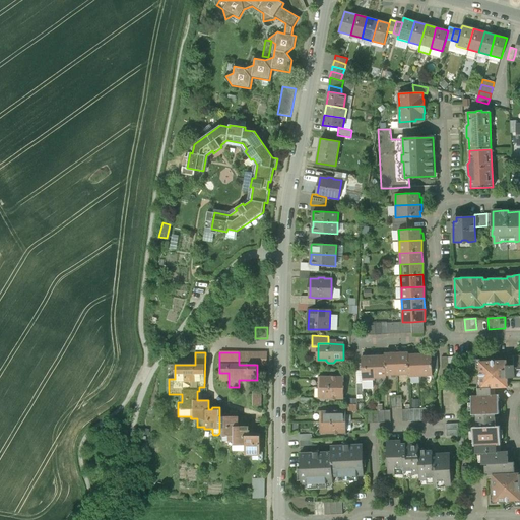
[(396,352),(385,353),(385,355),(386,375),(397,375),(396,352)]
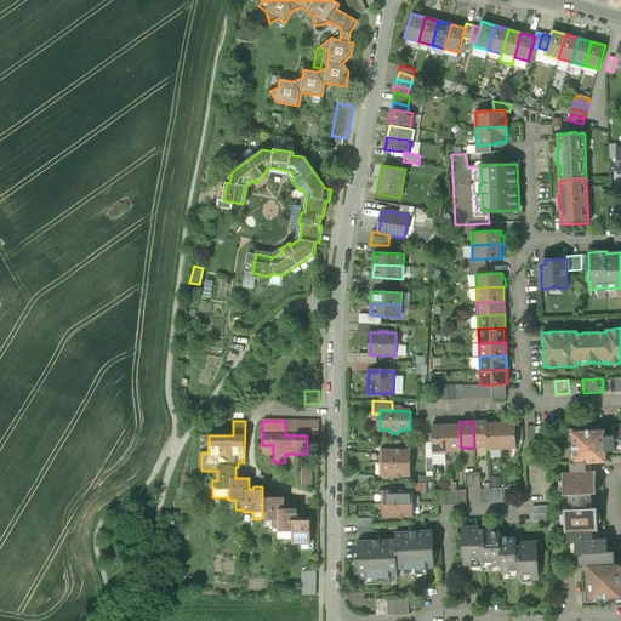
[(488,421),(473,421),(474,448),(488,446),(489,446),(488,423),(488,421)]
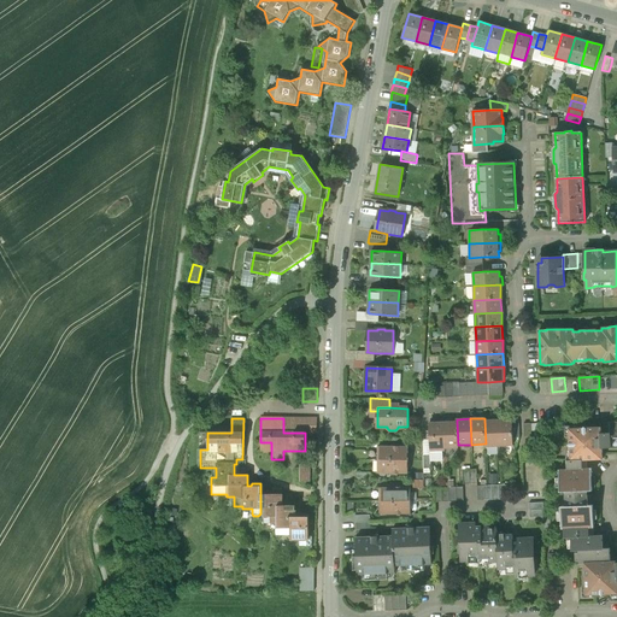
[(444,419),(434,421),(434,423),(429,423),(430,454),(430,460),(442,460),(442,451),(445,451),(445,448),(444,422),(444,419)]
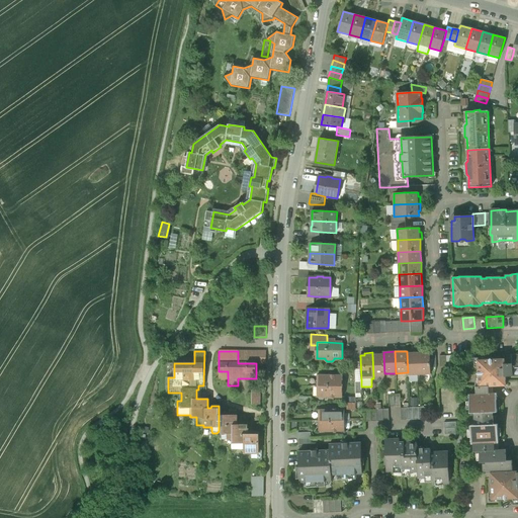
[(407,353),(408,372),(407,372),(407,374),(419,374),(418,352),(407,353)]
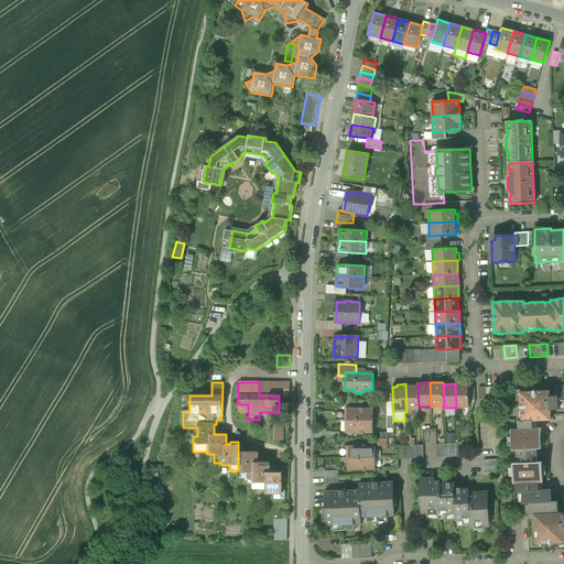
[(468,383),(455,383),(456,408),(469,407),(468,400),(468,387),(468,383)]
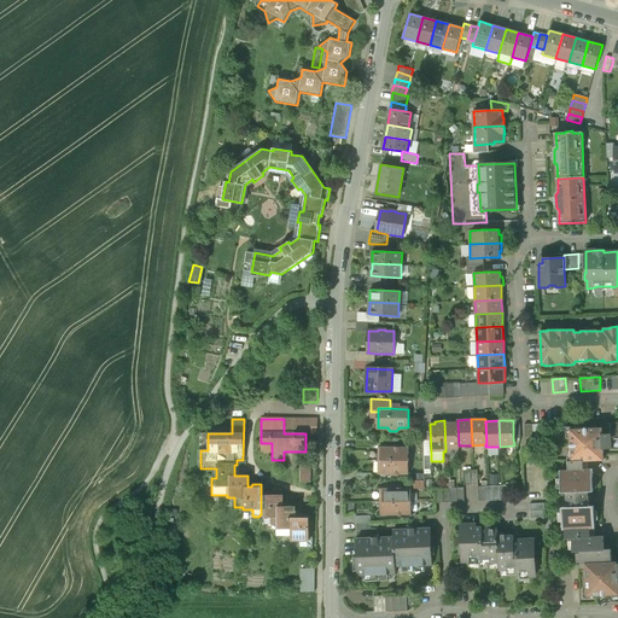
[(617,421),(611,423),(611,433),(602,433),(602,427),(570,429),(571,444),(571,447),(571,460),(571,461),(583,460),(583,461),(604,460),(604,449),(612,448),(612,439),(617,438),(617,421)]
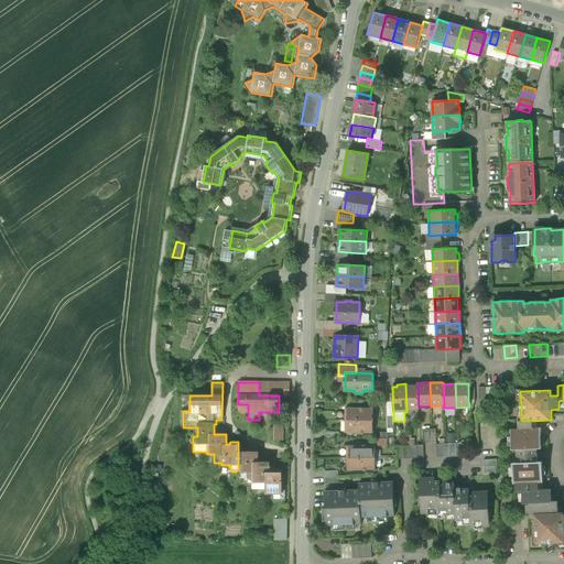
[(405,386),(407,410),(419,409),(419,407),(418,386),(405,386)]
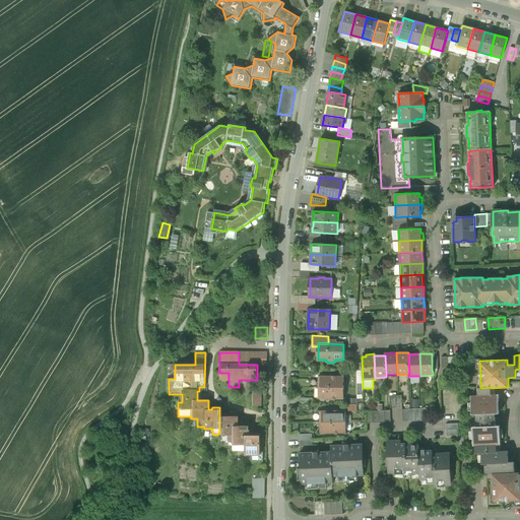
[(343,377),(318,376),(318,387),(343,388),(343,377)]
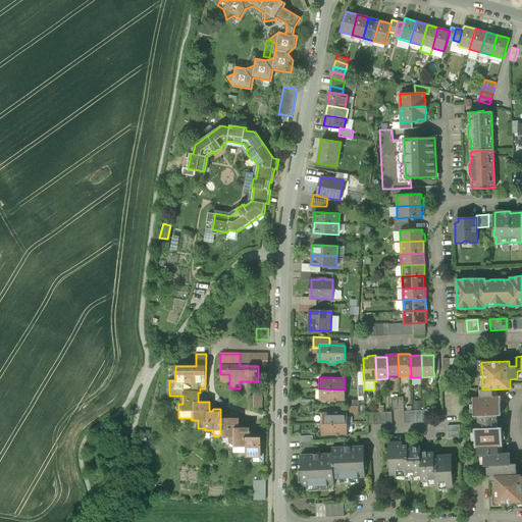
[(261,388),(254,388),(253,407),(261,408),(261,388)]
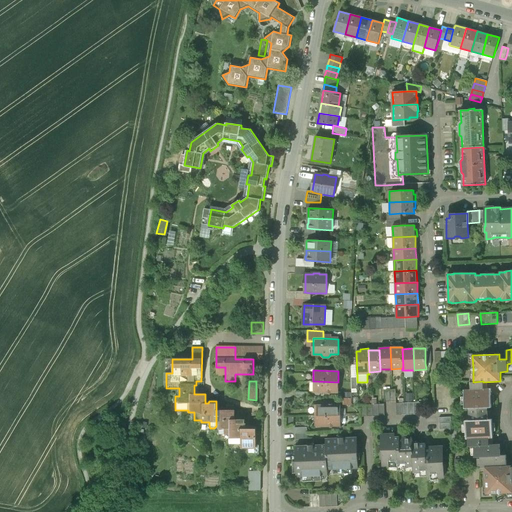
[(338,382),(313,381),(313,392),(338,393),(338,382)]
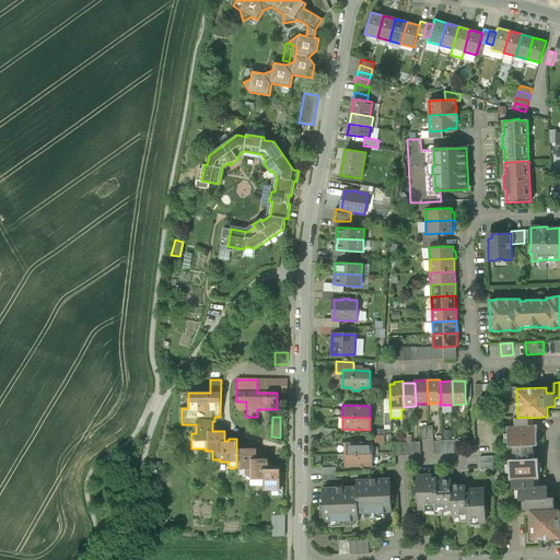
[(528,417),(517,418),(517,417),(514,418),(515,426),(508,426),(509,446),(513,446),(513,453),(534,452),(533,445),(538,445),(537,424),(529,426),(528,418),(528,417)]
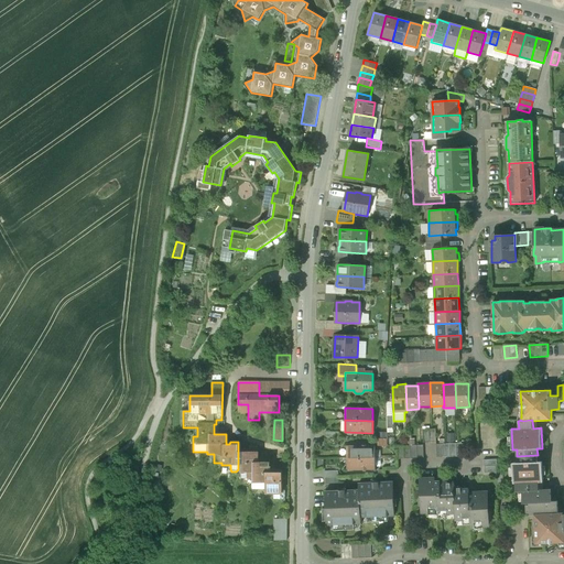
[(463,443),(443,444),(444,457),(463,456),(463,443)]
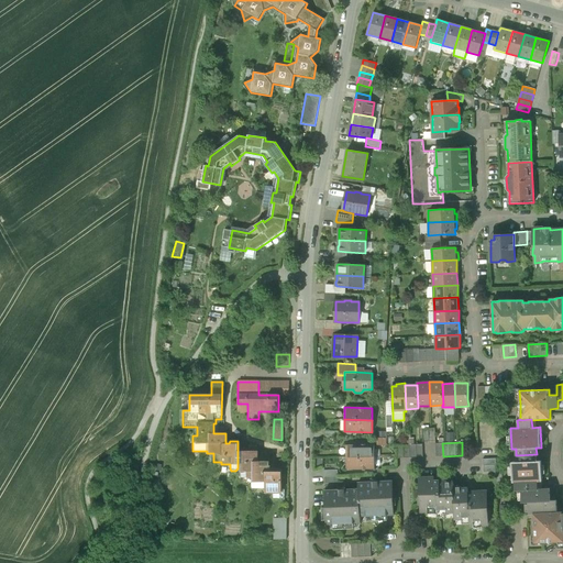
[(362,445),(346,445),(346,457),(374,456),(374,444),(365,445),(365,444),(362,444),(362,445)]
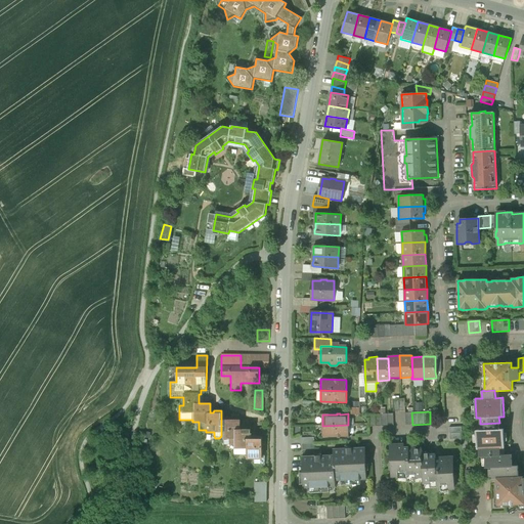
[(393,413),(368,415),(369,427),(394,426),(393,413)]
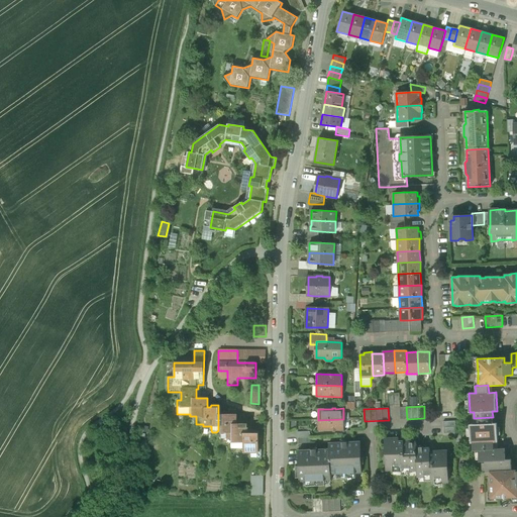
[(236,418),(236,414),(221,414),(220,432),(232,433),(232,442),(231,443),(231,447),(232,448),(235,448),(237,447),(243,447),(243,452),(250,452),(250,457),(262,458),(262,449),(259,449),(259,431),(251,431),(251,433),(247,433),(247,418),(236,418)]
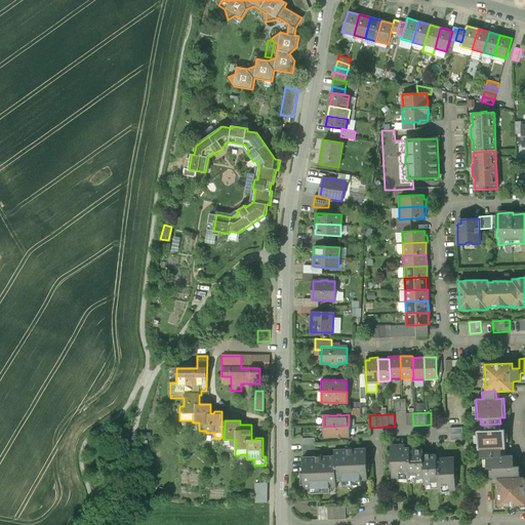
[(500,423),(481,425),(481,431),(477,431),(478,450),(480,450),(480,457),(486,457),(487,469),(492,469),(492,468),(513,467),(513,455),(501,456),(501,449),(506,449),(505,430),(500,430),(500,423)]
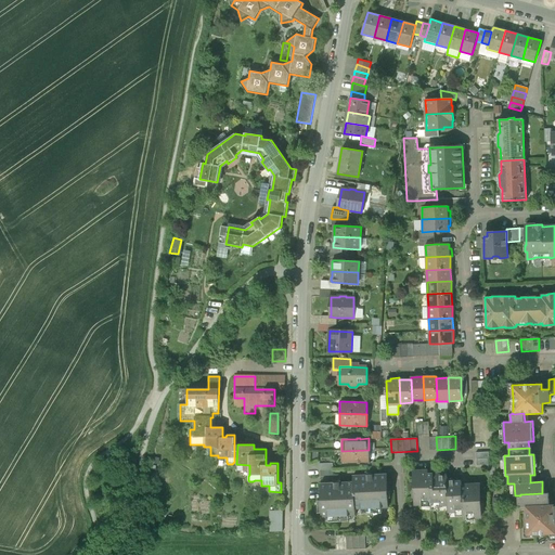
[(369,450),(341,451),(341,463),(357,462),(357,463),(361,463),(361,462),(370,462),(369,450)]
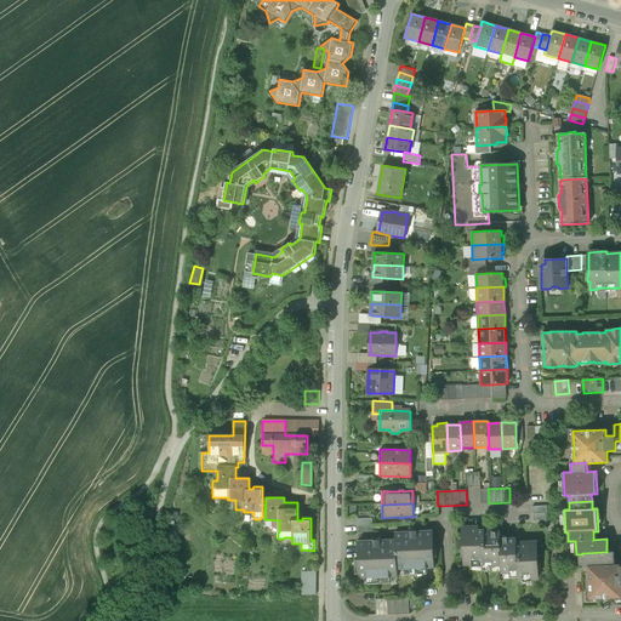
[(479,527),(468,527),(468,524),(461,525),(461,533),(463,533),(463,548),(461,548),(462,557),(465,557),(465,564),(482,563),(483,567),(490,567),(490,565),(501,564),(500,536),(500,531),(491,533),(491,530),(484,530),(484,529),(479,529),(479,527)]
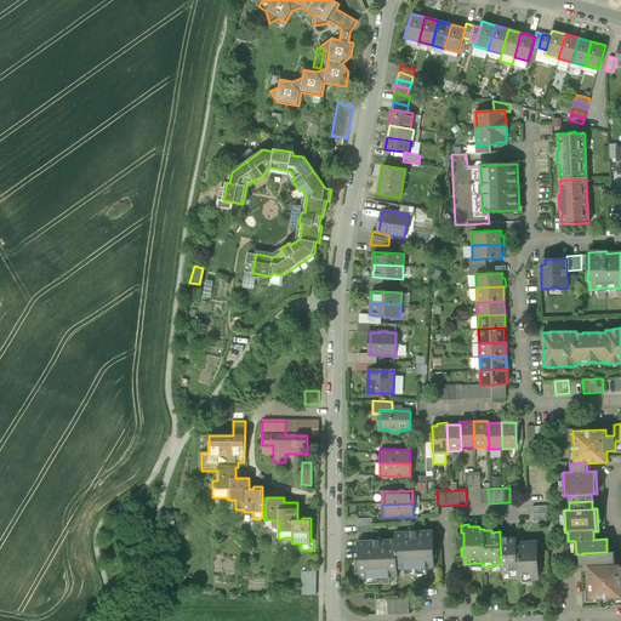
[(433,530),(394,533),(396,539),(397,569),(398,569),(434,568),(434,557),(437,557),(436,550),(434,550),(433,530)]
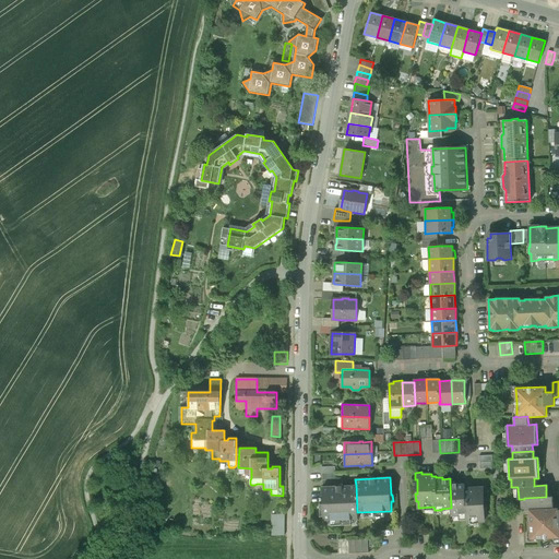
[(478,488),(470,488),(470,487),(465,487),(464,485),(458,485),(458,483),(450,483),(451,508),(451,515),(462,514),(462,515),(467,515),(467,521),(485,521),(484,513),(486,513),(486,507),(484,507),(483,491),(486,491),(485,485),(478,486),(478,488)]
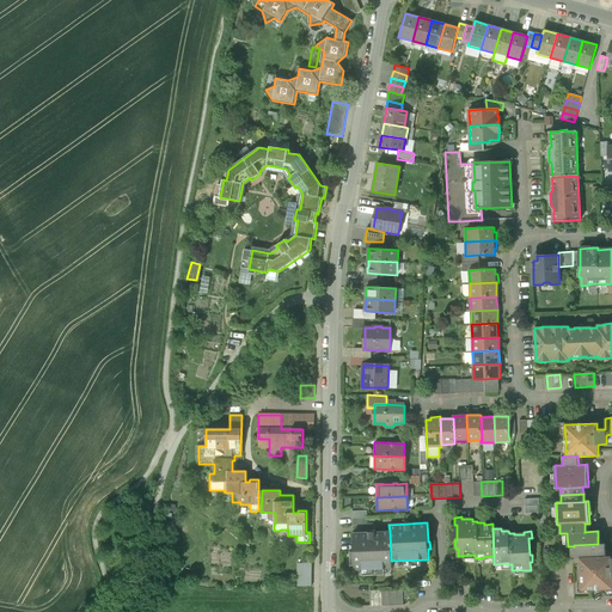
[(390,531),(353,533),(354,551),(350,552),(350,565),(354,565),(354,570),(392,568),(392,561),(391,561),(390,531)]
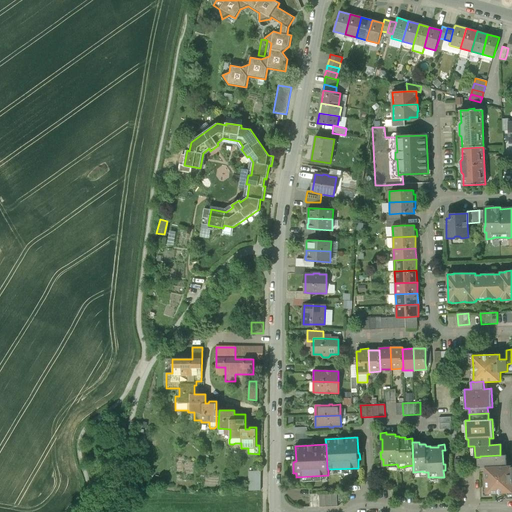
[(500,455),(480,456),(480,457),(481,468),(485,467),(486,479),(486,481),(486,489),(486,493),(491,493),(499,493),(501,493),(508,493),(508,492),(511,492),(511,466),(511,469),(499,470),(499,467),(507,467),(506,455),(500,455)]
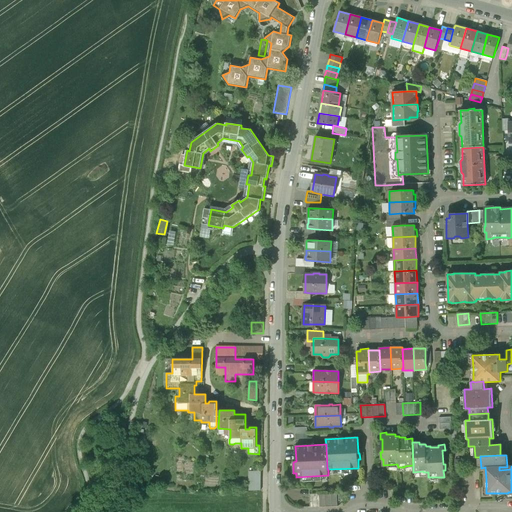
[(261,471),(248,471),(248,491),(261,490),(261,471)]
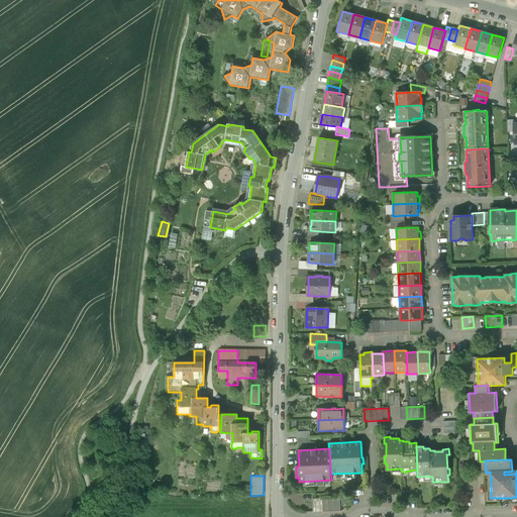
[(328,494),(312,494),(313,512),(323,512),(322,500),(328,500),(328,499),(328,494)]
